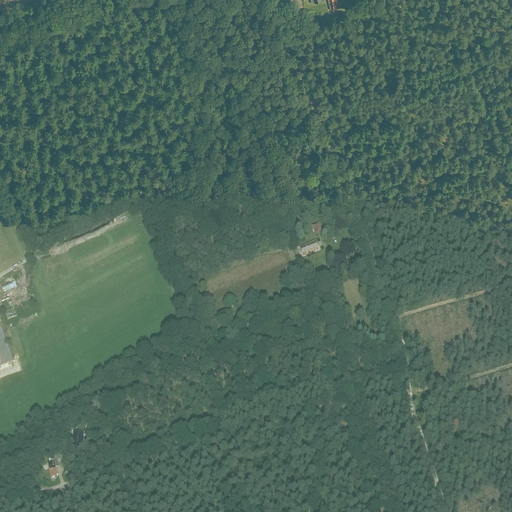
[(341,8),(339,0),(328,0),(329,5),(330,10),(341,8)]
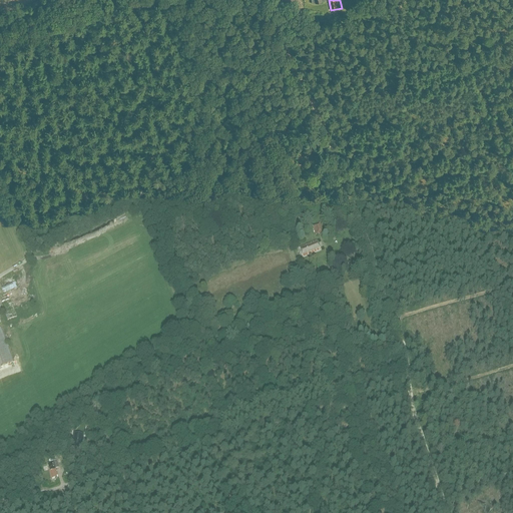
[(320,224),(313,226),(316,235),(323,232),(320,224)]
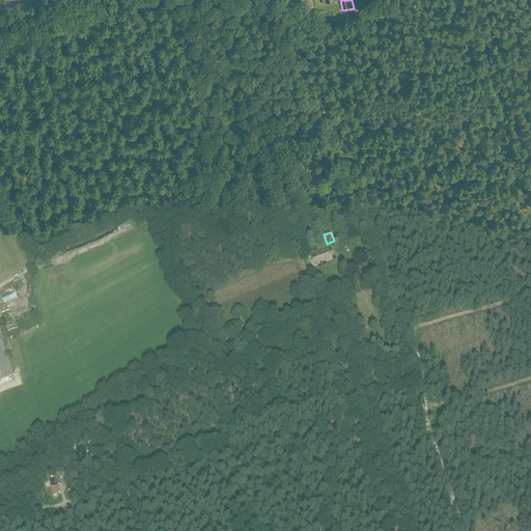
[(310,256),(314,267),(332,259),(328,249),(310,256)]
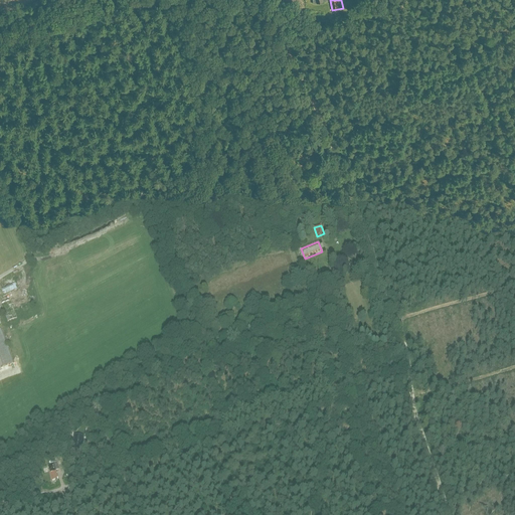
[(14,290),(12,285),(1,290),(4,295),(14,290)]
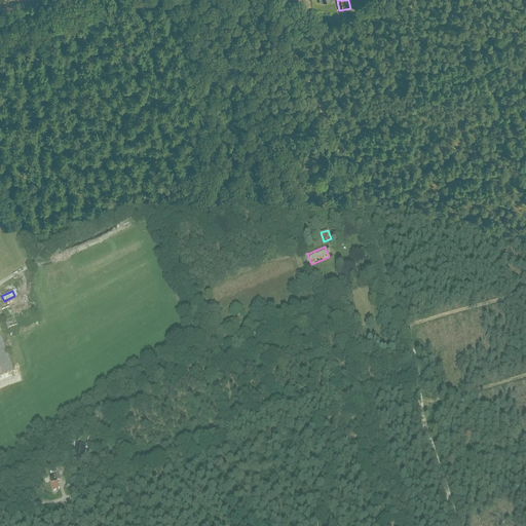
[(6,307),(0,310),(8,328),(13,325),(6,307)]
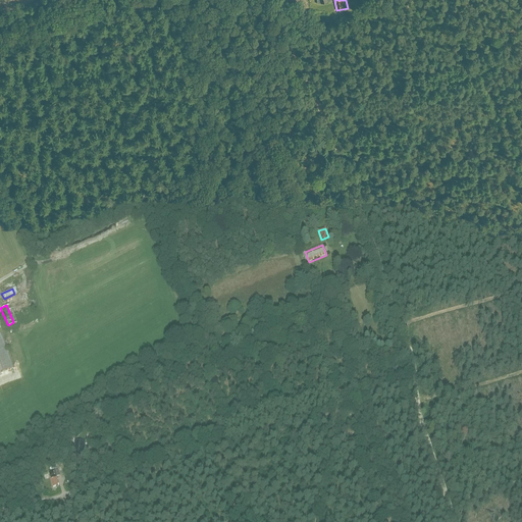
[(1,333),(0,333),(0,372),(13,367),(1,333)]
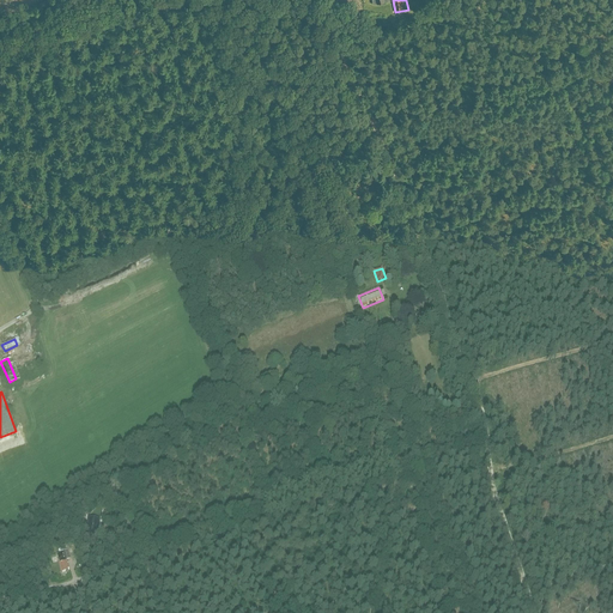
[(87,517),(86,530),(97,532),(97,527),(98,527),(99,519),(87,517)]
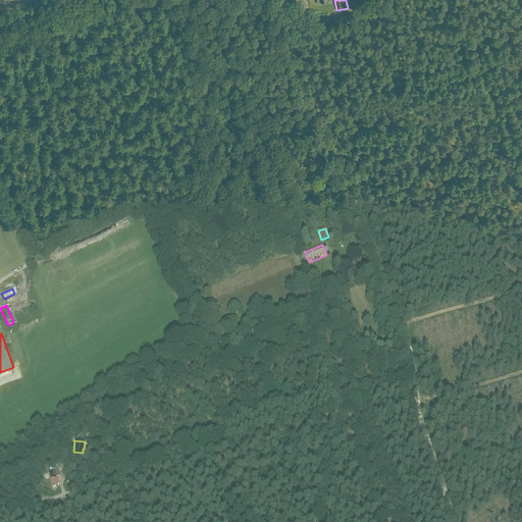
[(60,475),(58,468),(54,469),(54,470),(49,471),(53,487),(58,485),(57,482),(58,482),(57,476),(60,475)]
